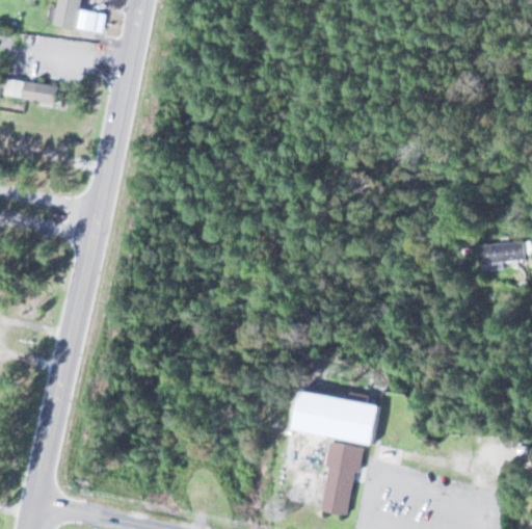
[(84,25),(88,0),(62,0),(59,21),(84,25)]
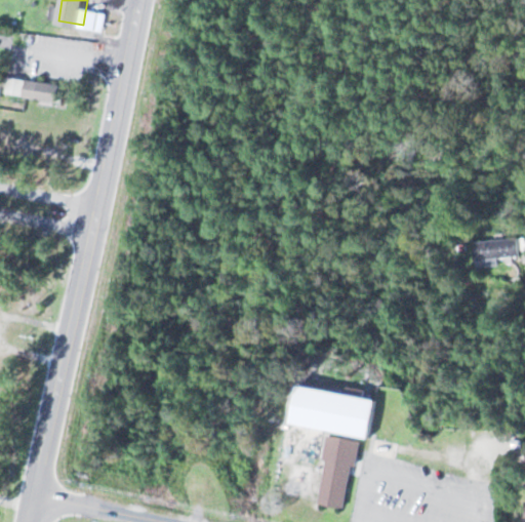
[(64,99),(66,82),(29,77),(27,94),(64,99)]
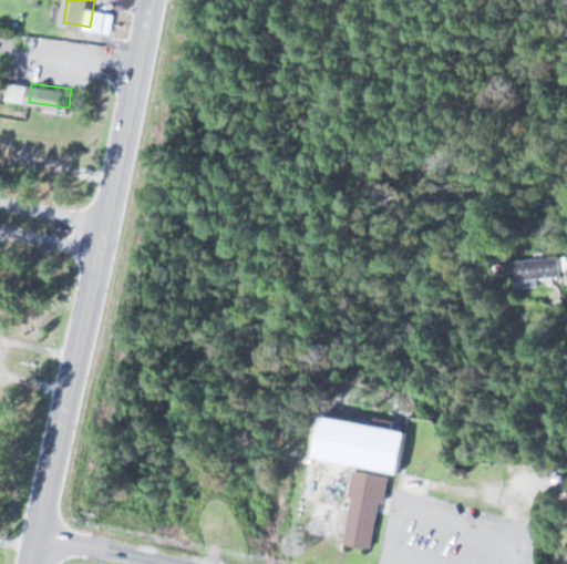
[(559,254),(508,260),(511,280),(562,274),(559,254)]
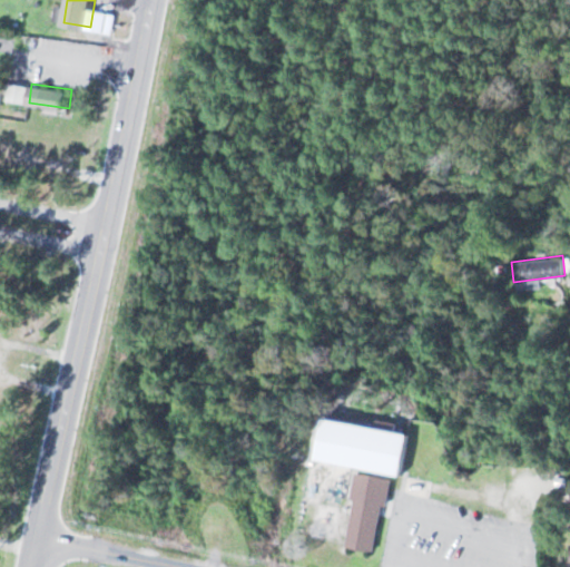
[(408,432),(314,417),(307,458),(401,472),(408,432)]
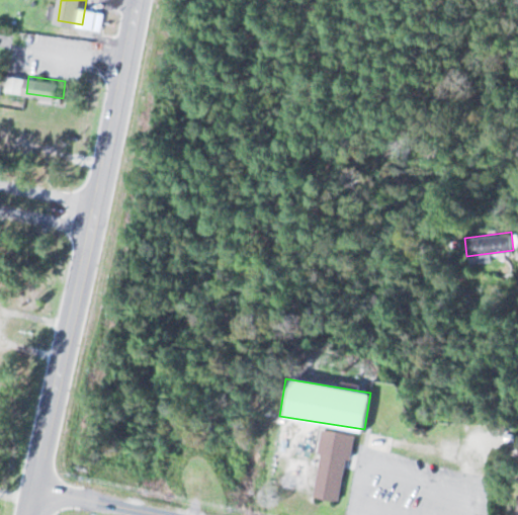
[(349,433),(321,428),(311,496),(339,500),(349,433)]
